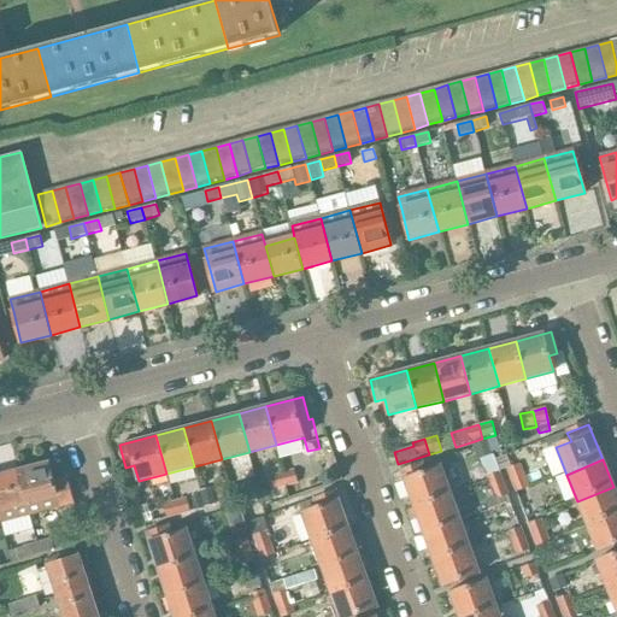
[(415,507),(451,494),(441,466),(425,471),(423,463),(401,471),(415,507)]
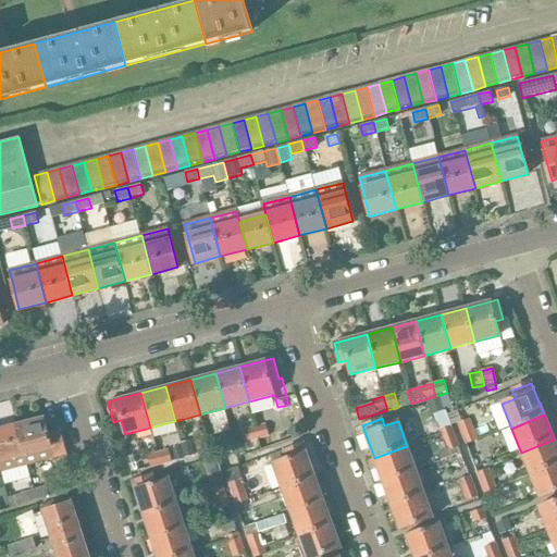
[(44,419),(16,426),(27,465),(53,457),(66,454),(60,430),(47,433),(44,419)]
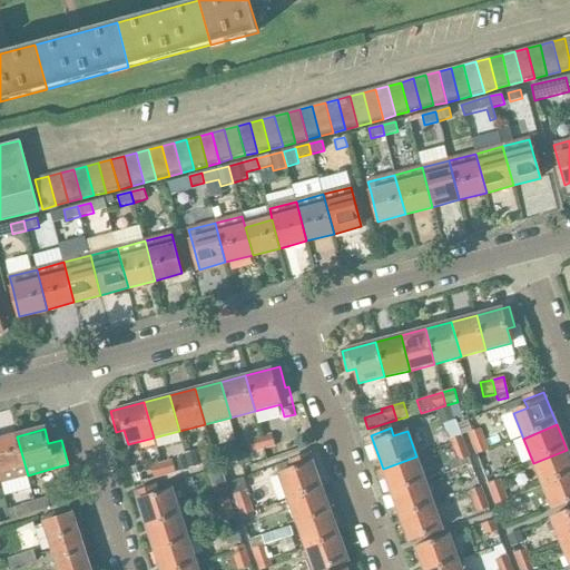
[(480,430),(469,434),(478,457),(487,452),(489,452),(480,430)]
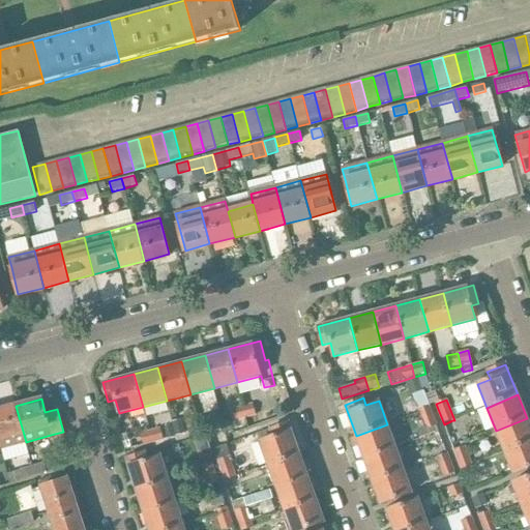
[(242,407),(247,428),(259,425),(254,404),(242,407)]
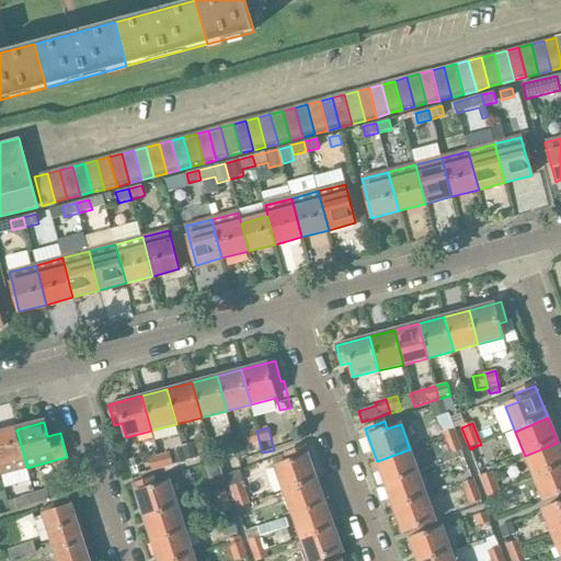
[(445,444),(458,439),(455,428),(442,433),(445,444)]
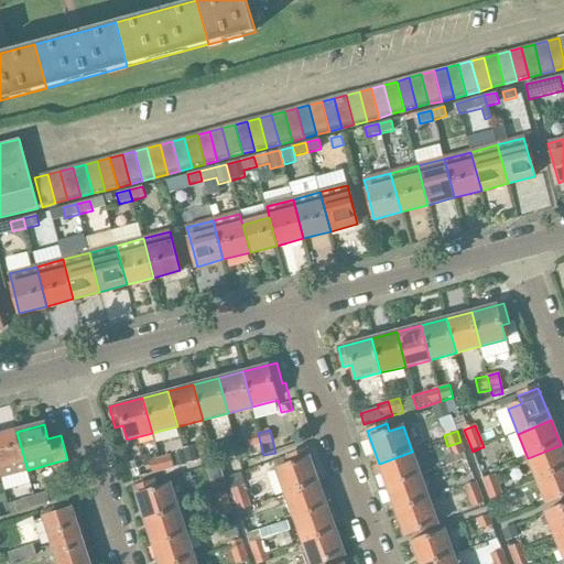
[(0,474),(1,477),(28,470),(17,432),(0,435),(0,474)]
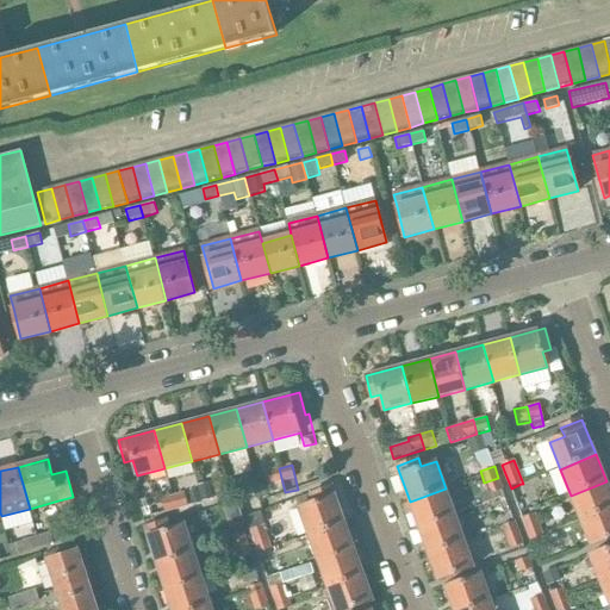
[(285,492),(279,468),(266,471),(273,496),(285,492)]
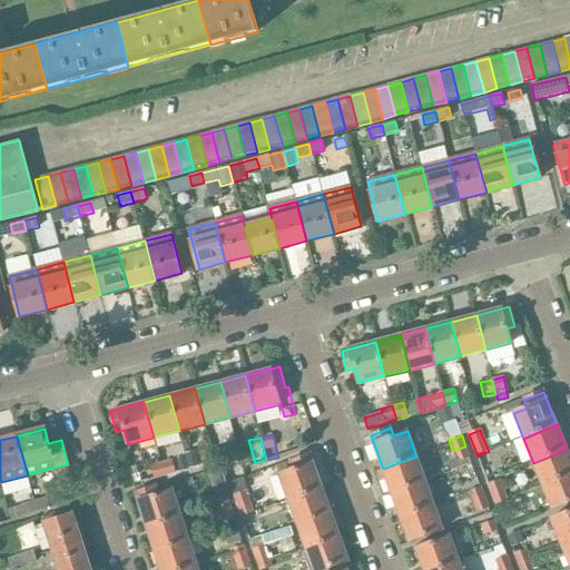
[(465,446),(452,451),(455,462),(470,458),(465,446)]
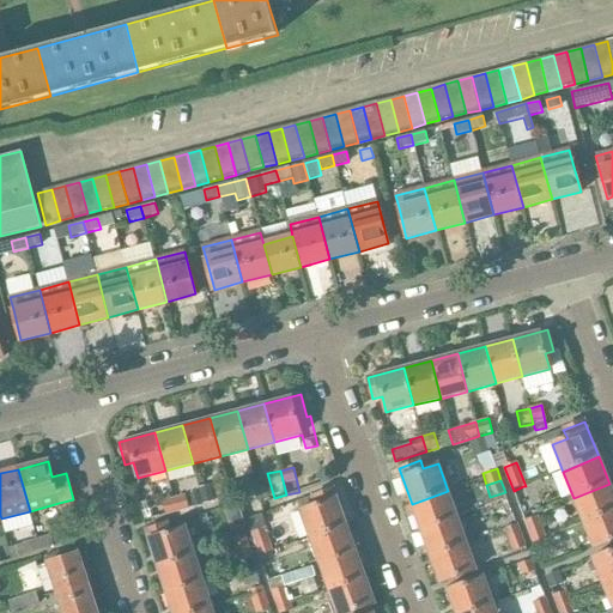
[(228,484),(231,498),(243,496),(238,481),(228,484)]
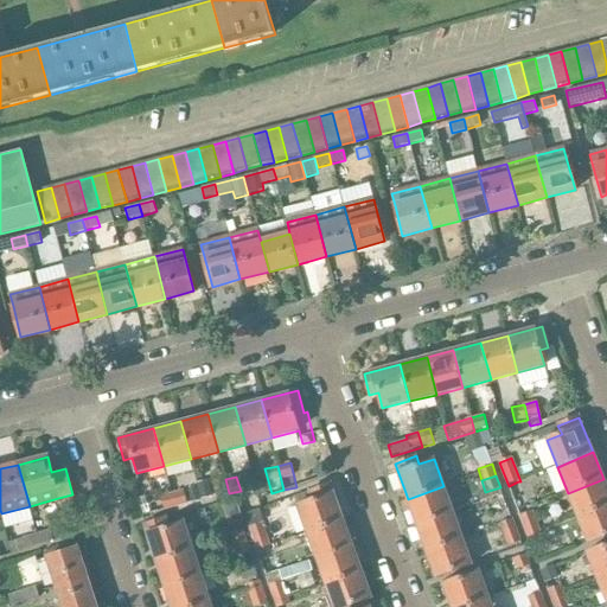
[(229,493),(225,479),(212,483),(216,497),(229,493)]
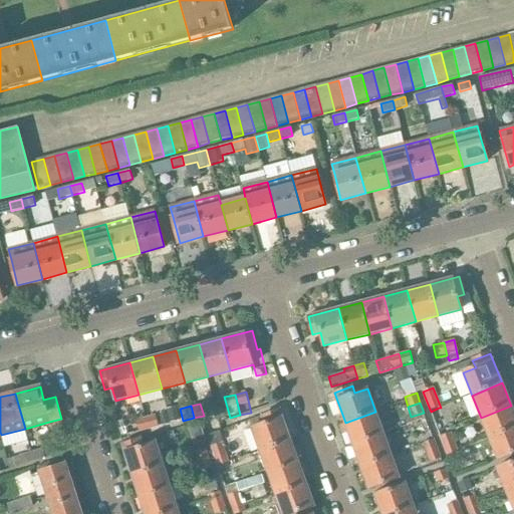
[(481,418),(489,439),(513,429),(513,413),(511,406),(481,418)]
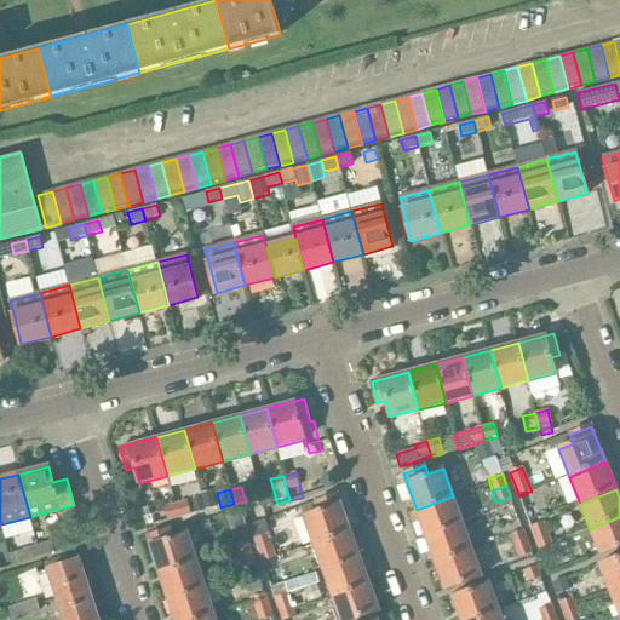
[(212,491),(201,493),(206,510),(217,506),(212,491)]
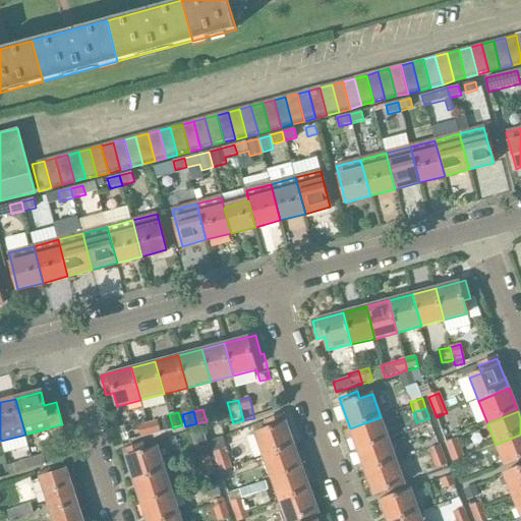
[(445,413),(437,417),(444,436),(453,432),(445,413)]
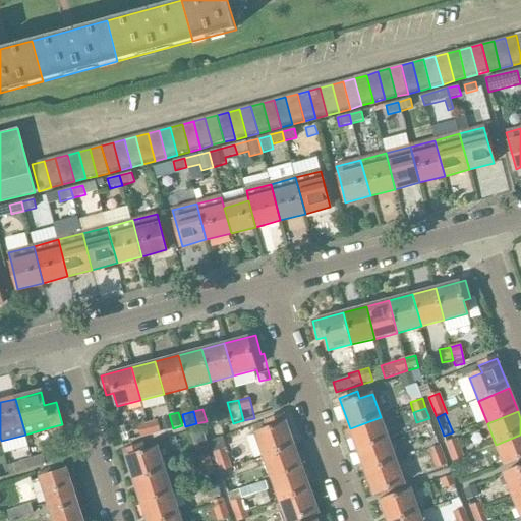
[(264,457),(295,446),(284,414),(266,421),(266,422),(268,428),(254,433),(264,457)]
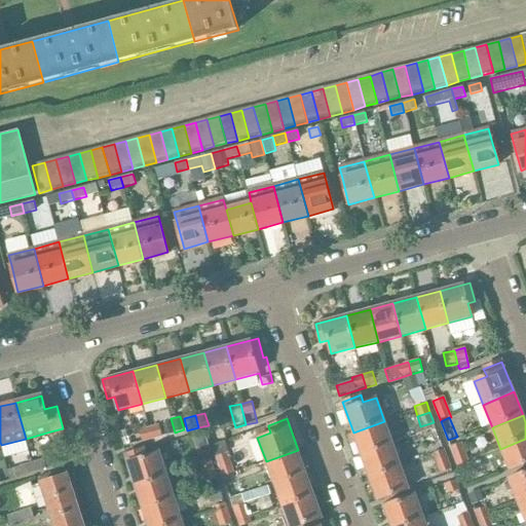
[(392,444),(384,421),(353,433),(361,455),(392,444)]
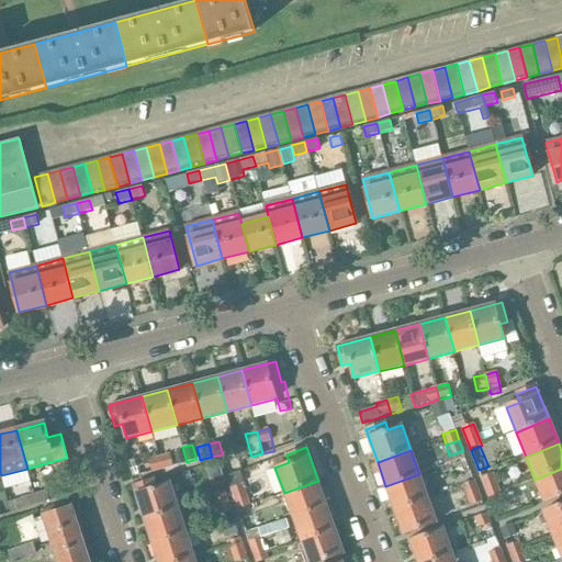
[(183,452),(175,454),(178,464),(186,462),(183,452)]
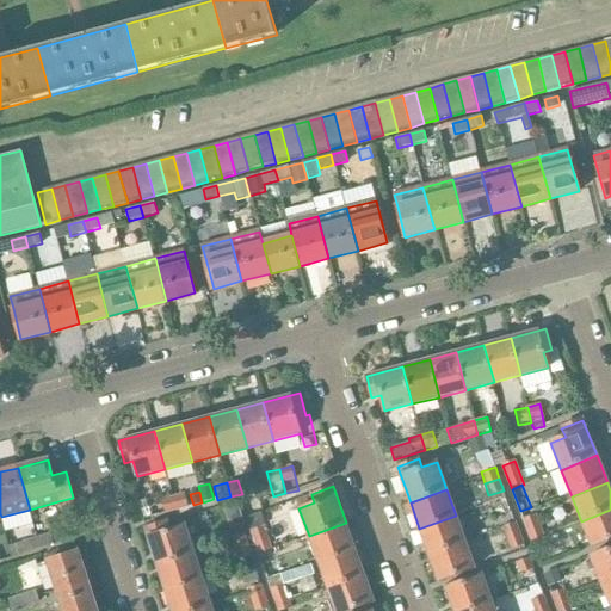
[(172,497),(176,511),(187,507),(184,494),(172,497)]
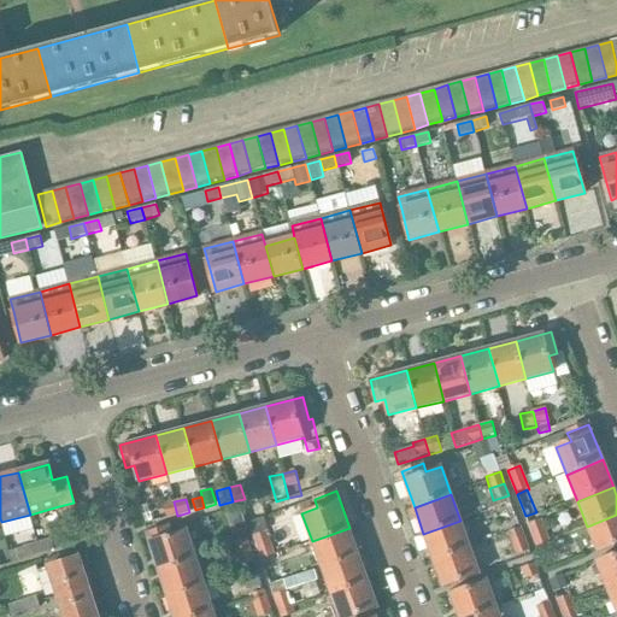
[(315,500),(299,506),(301,513),(317,507),(315,500)]
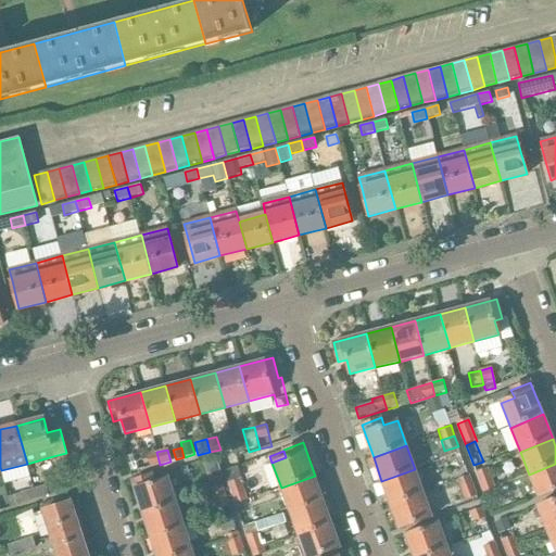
[(160,465),(156,452),(146,455),(149,468),(160,465)]
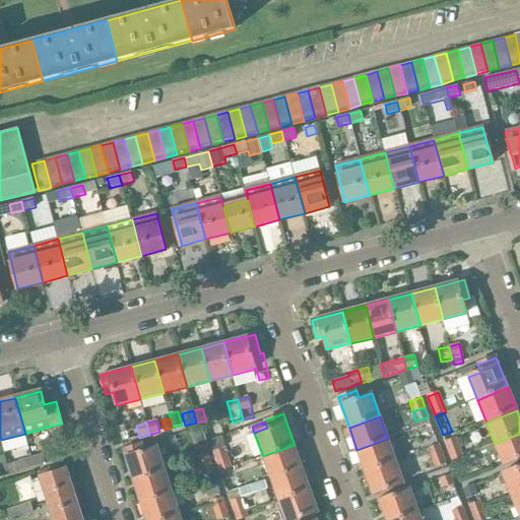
[(519,434),(495,444),(504,465),(519,458),(519,434)]
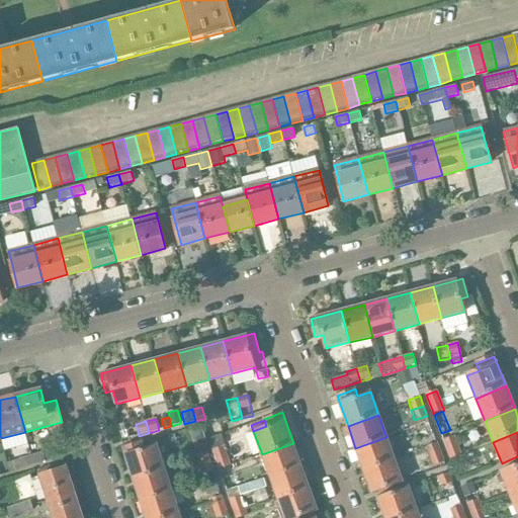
[(217,459),(227,456),(223,446),(225,446),(221,434),(206,439),(210,450),(212,450),(217,459)]
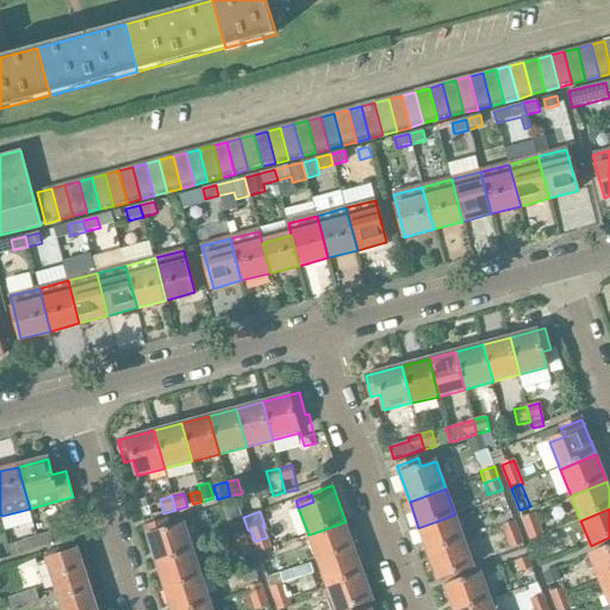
[(526,530),(540,524),(536,514),(521,518),(526,530)]
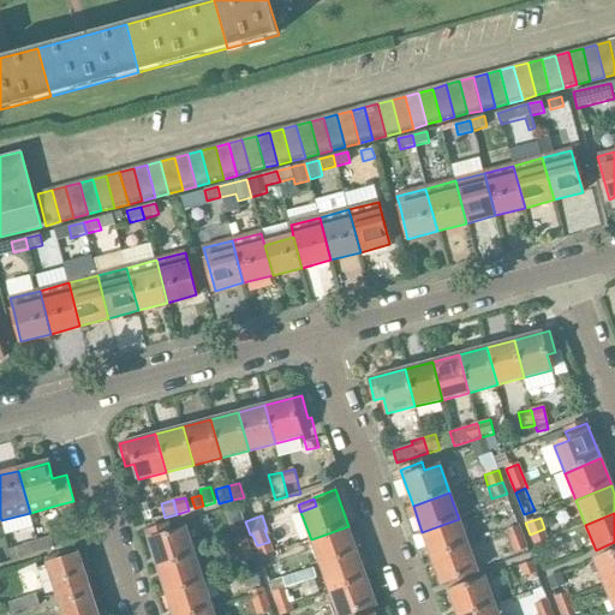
[(422,532),(431,559),(469,545),(459,519),(422,532)]
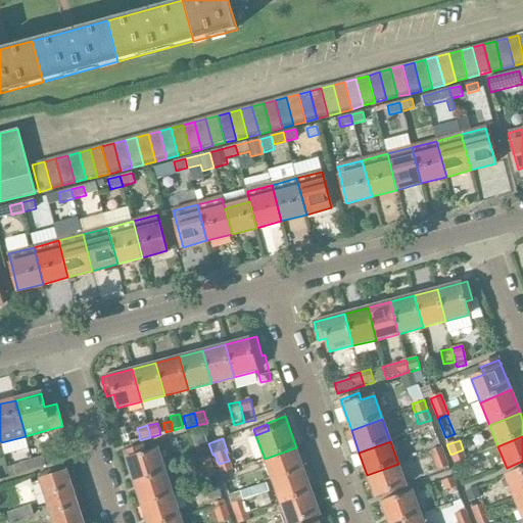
[(134,482),(167,471),(159,448),(145,453),(143,445),(125,452),(134,482)]
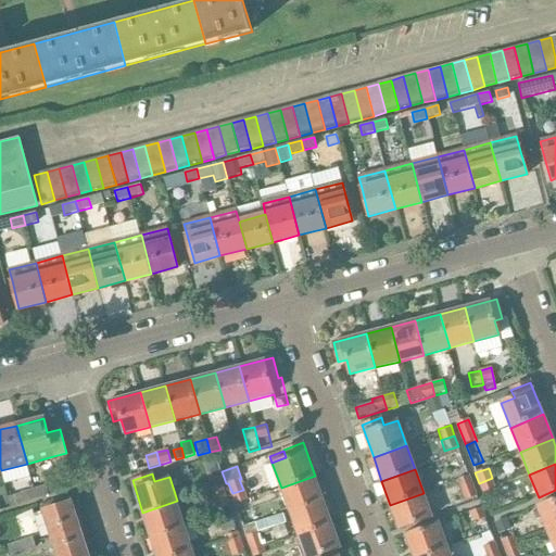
[(459,490),(474,484),(469,474),(455,479),(459,490)]
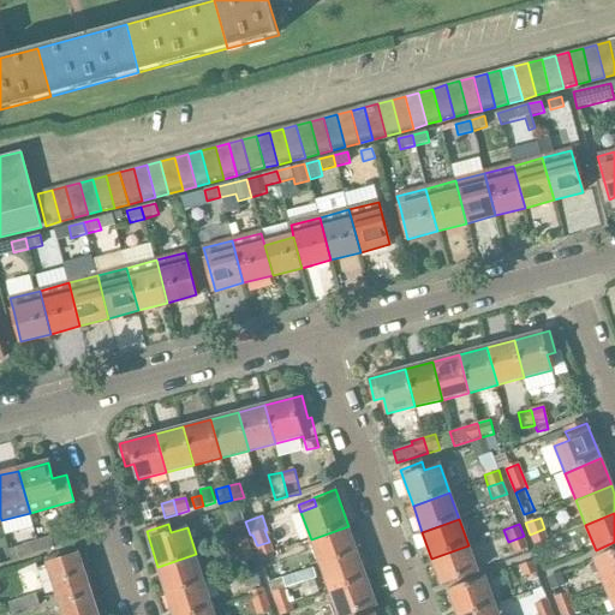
[(311,539),(321,566),(358,553),(348,526),(311,539)]
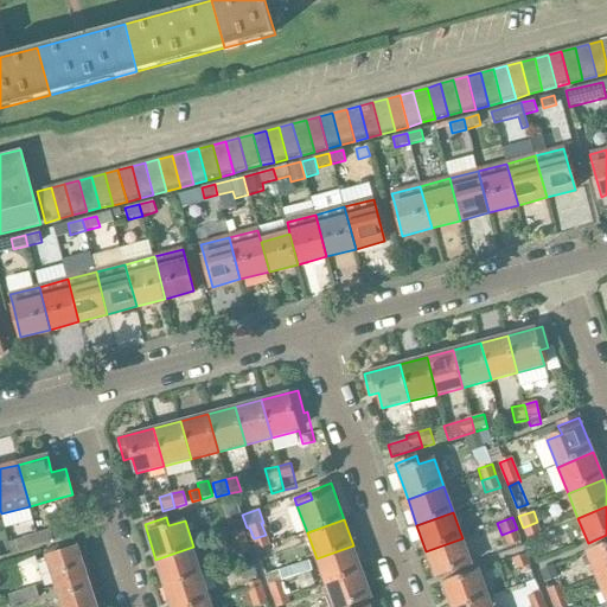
[(537,522),(523,528),(528,540),(542,534),(537,522)]
